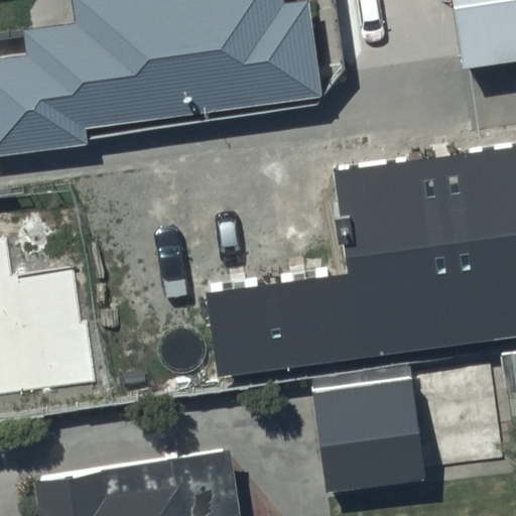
[(27,51),(0,54),(0,151),(87,140),(85,124),(317,93),(304,0),(71,0),(75,19),(24,26),(27,51)]
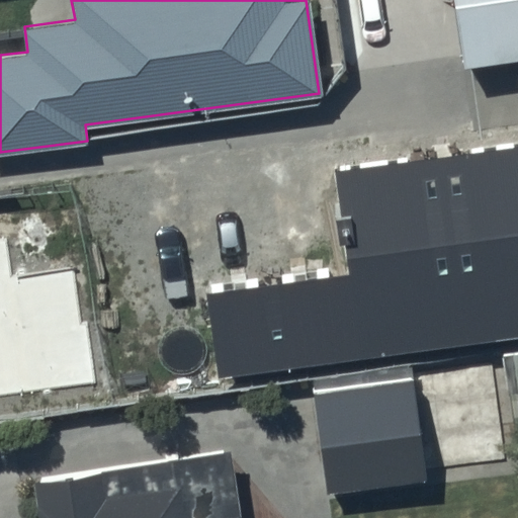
[(517,0),(452,0),(463,63),(517,55),(517,0)]
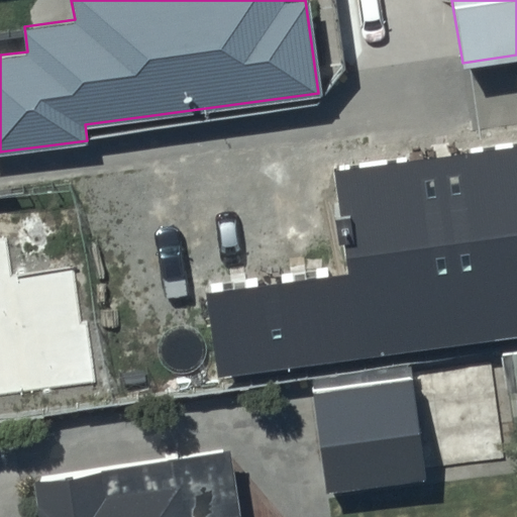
[(516,142),(332,171),(346,275),(210,294),(221,377),(516,336),(516,142)]
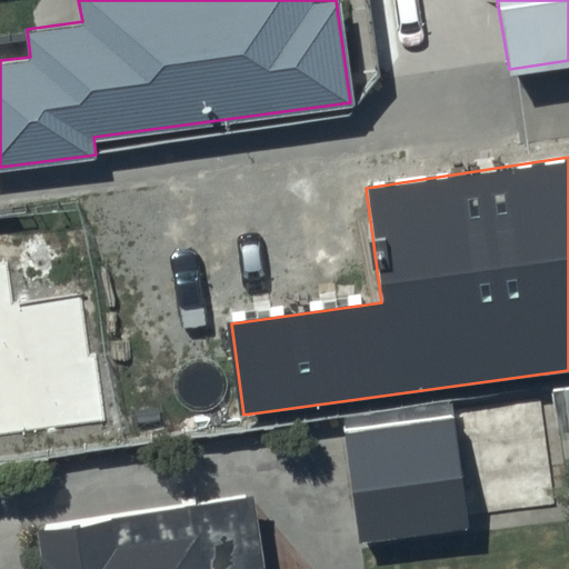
[(0,432),(106,417),(87,293),(12,305),(5,259),(0,259),(0,432)]
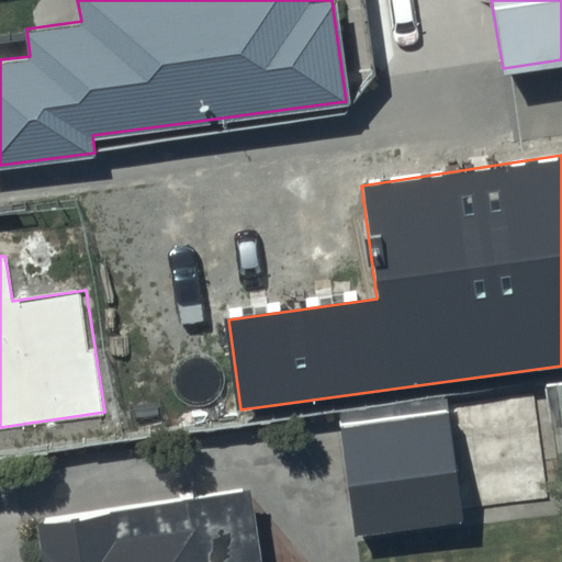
[(447,407),(340,419),(355,532),(461,519),(447,407)]
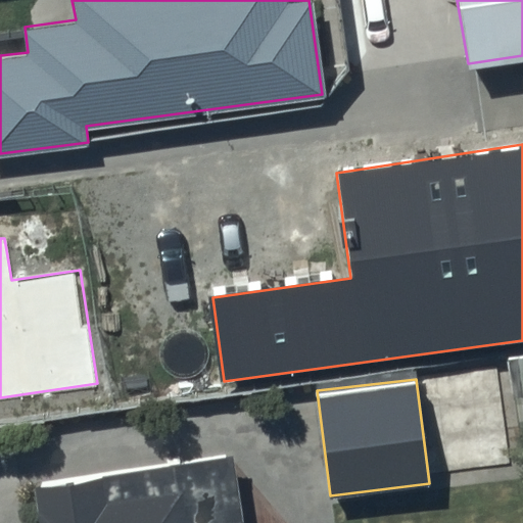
[(187,522),(183,486),(104,496),(100,470),(34,478),(40,522),(244,522),(244,518),(220,521),(220,522),(187,522)]
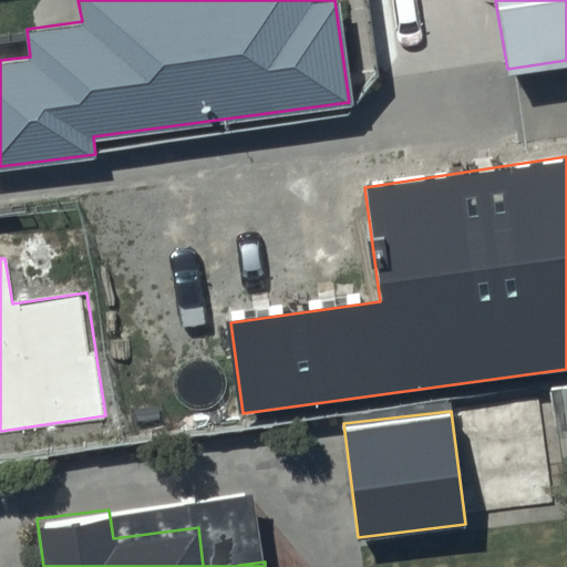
All buildings are outlined.
